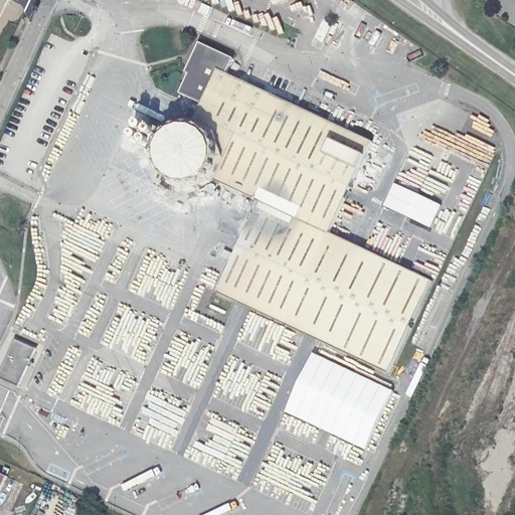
[(232,59),(198,43),(184,71),(188,73),(178,94),(197,104),(188,124),(173,123),(163,128),(155,136),(151,146),(151,157),(156,167),(166,175),(183,179),(195,176),(200,172),(214,178),(258,200),(213,293),(385,371),(428,278),(329,230),(369,142),(225,72),(232,59)]
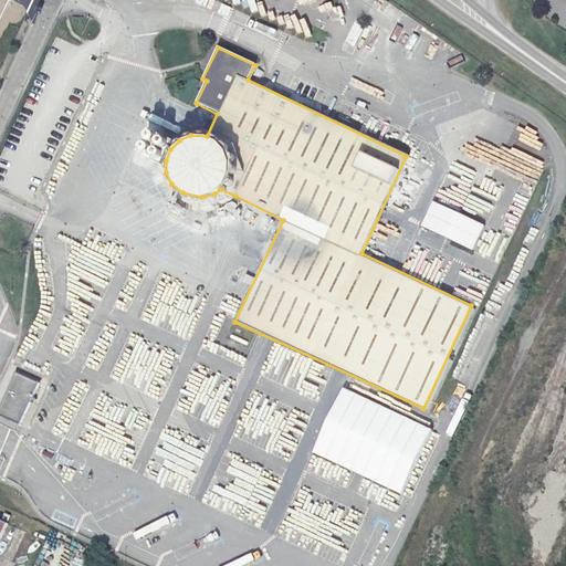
[(435,202),(423,226),(471,249),(482,226),(435,202)]
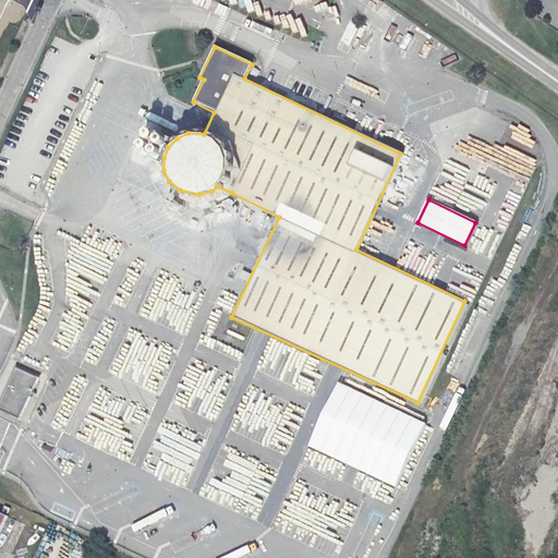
[(0,415),(20,423),(36,376),(13,367),(0,403),(0,415)]
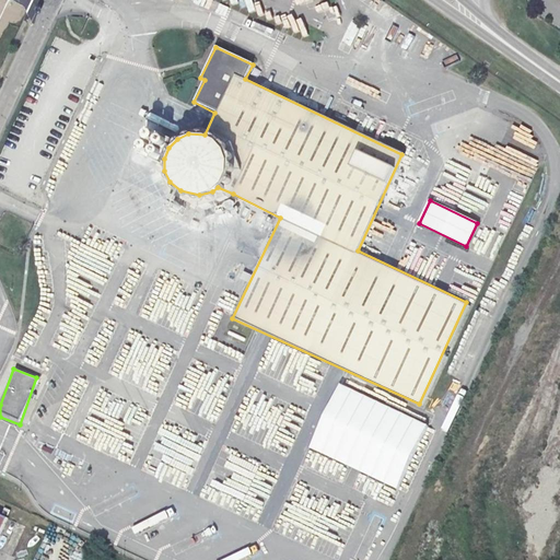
[(342,386),(312,447),(396,489),(427,427),(342,386)]
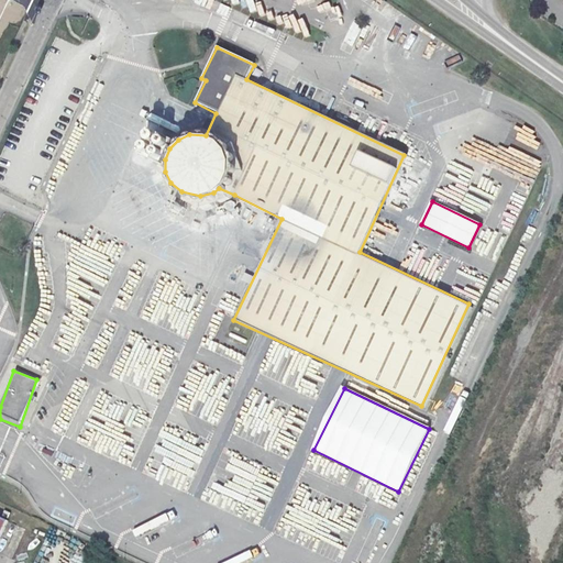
[(0,555),(12,530),(0,523),(0,555)]
